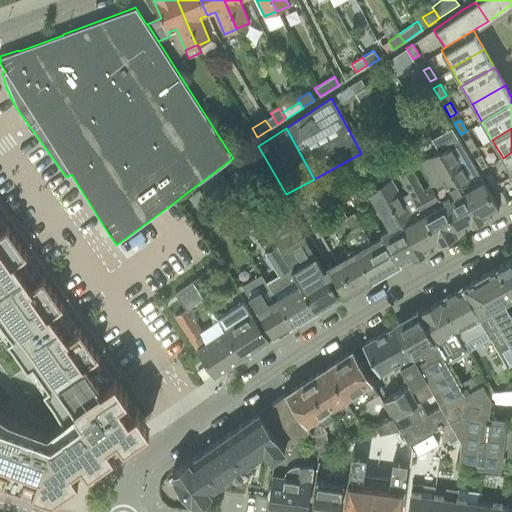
[(464,141),(470,152),(476,148),(470,137),(464,141)]
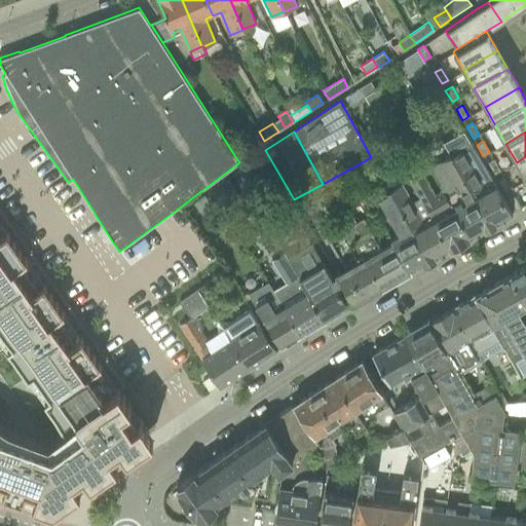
[(492,182),(480,160),(472,145),(450,156),(489,226),(512,214),(493,181),(492,182)]
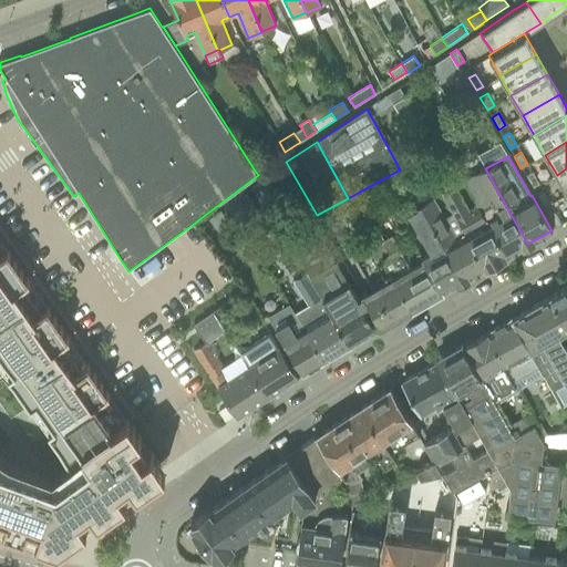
[(473,175),(464,181),(476,204),(506,256),(527,244),(485,168),(473,175)]
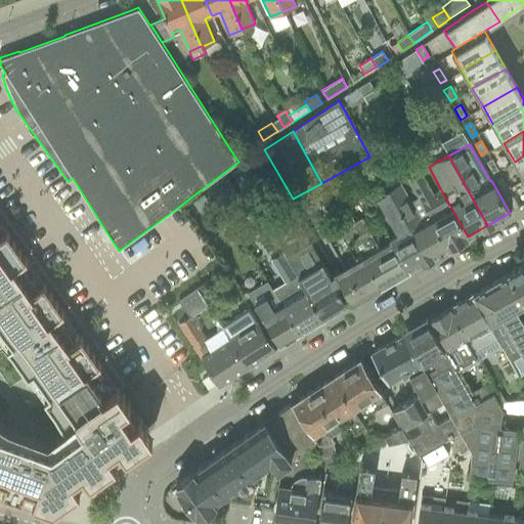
[(523,156),(515,162),(523,177),(523,156)]
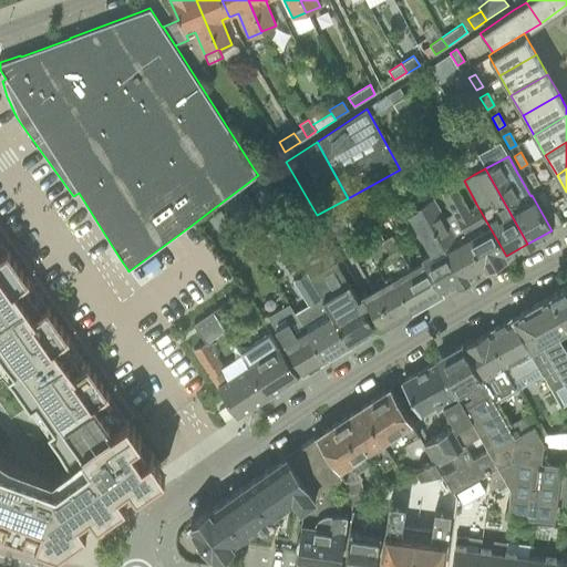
[(526,175),(533,187),(538,184),(532,172),(526,175)]
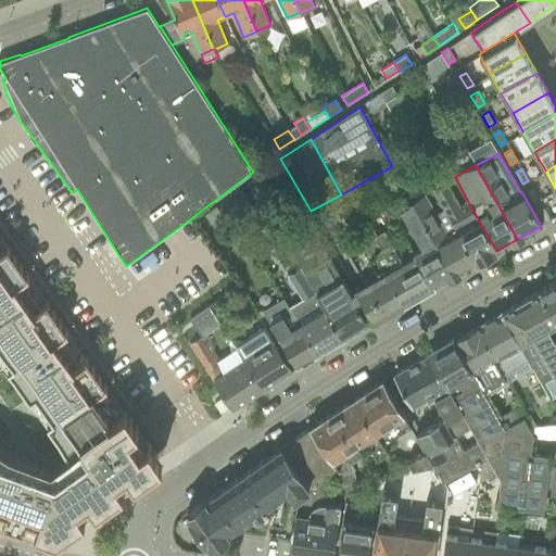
[(250,185),(262,201),(283,186),(272,169),(250,185)]
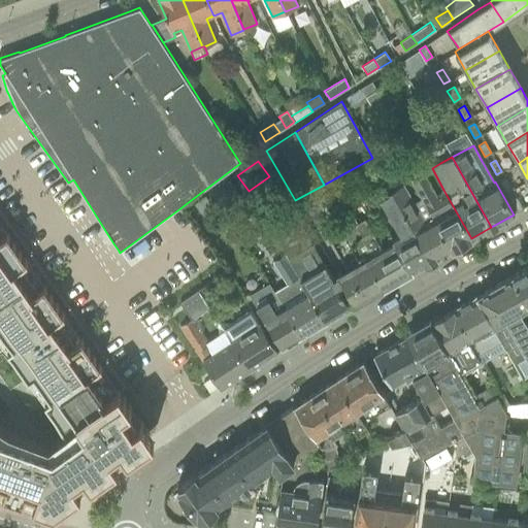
[(424,172),(410,179),(423,200),(451,250),(471,238),(443,190),(435,194),(424,172)]
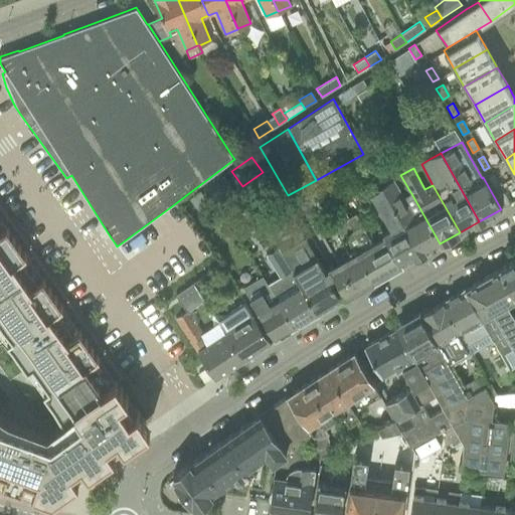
[(203,187),(214,203),(233,188),(222,173),(203,187)]
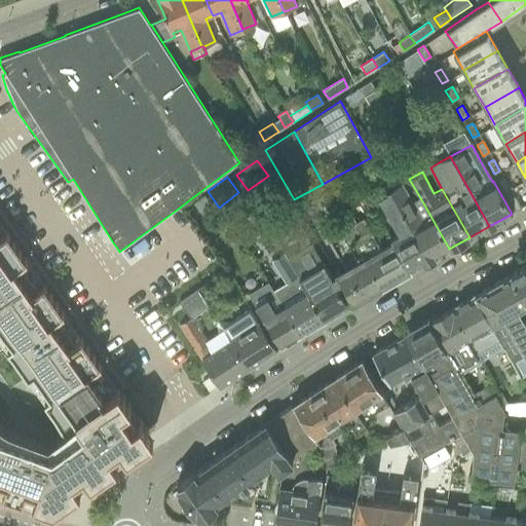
[(498,181),(504,192),(511,189),(503,178),(498,181)]
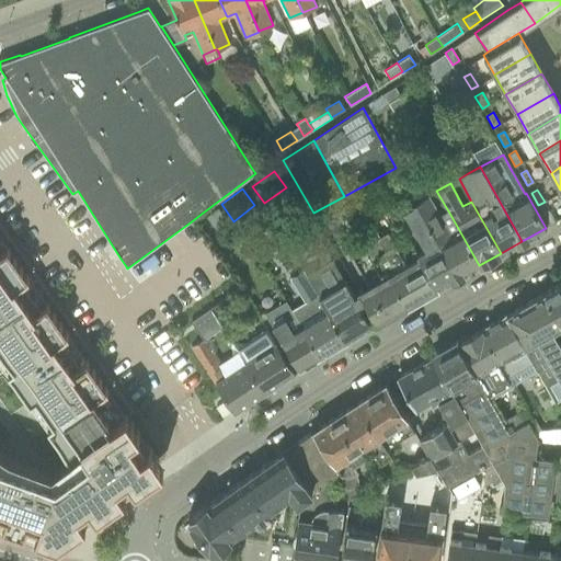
[(428,195),(415,203),(457,277),(479,265),(449,213),(441,218),(428,195)]
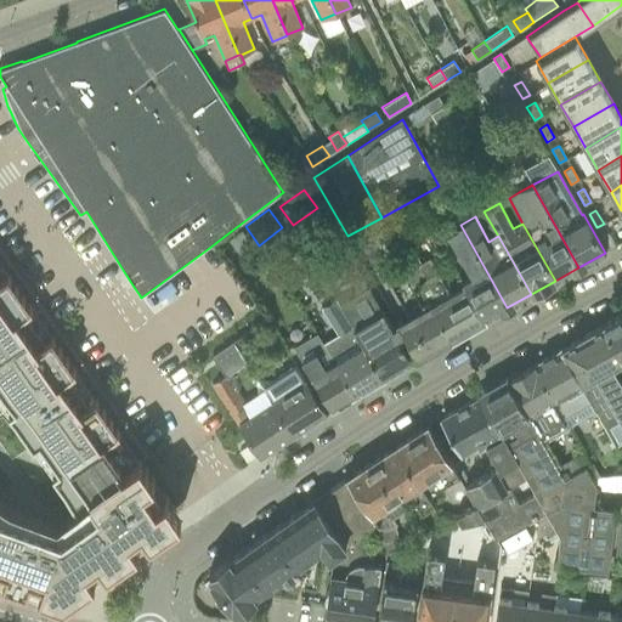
[(463,284),(484,321),(507,307),(461,225),(447,232),(471,277),(462,283),(463,284)]
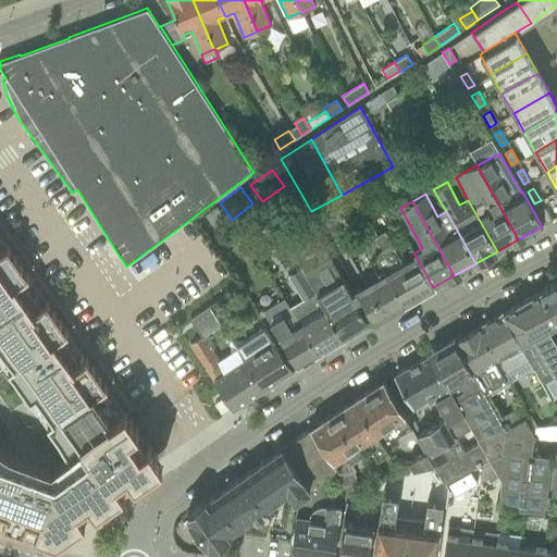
[(217,207),(205,215),(211,224),(223,215),(217,207)]
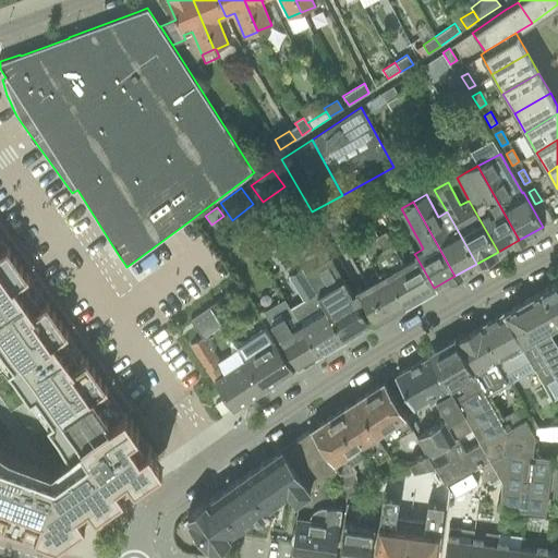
[(540,211),(546,225),(553,220),(546,208),(540,211)]
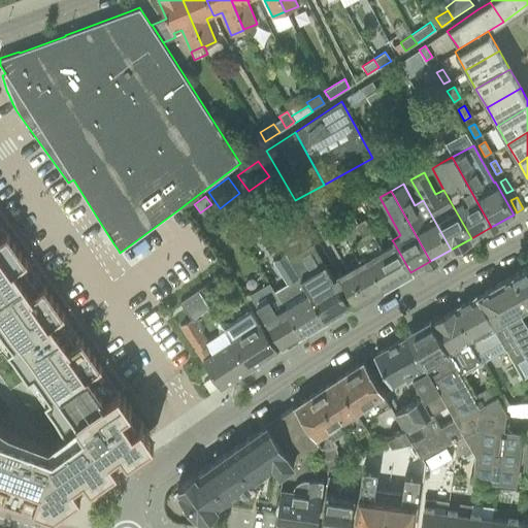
[(0,495),(46,512),(79,488),(75,483),(71,476),(80,469),(86,476),(89,482),(116,462),(112,457),(113,456),(110,451),(113,449),(118,446),(121,451),(122,450),(126,455),(152,436),(149,431),(140,420),(131,406),(120,391),(125,387),(80,325),(5,218),(0,210),(0,495)]
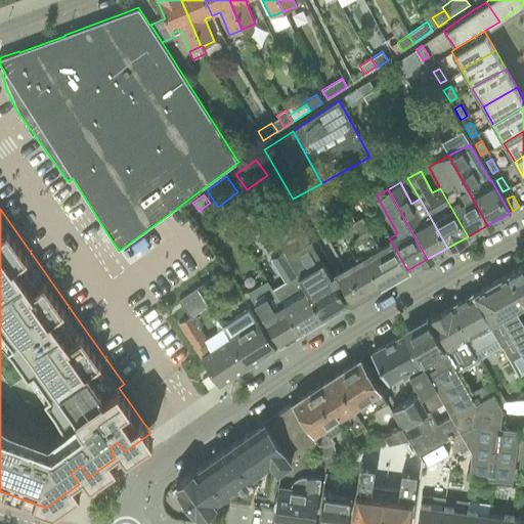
[(336,218),(319,226),(325,237),(341,229),(342,229),(336,218)]
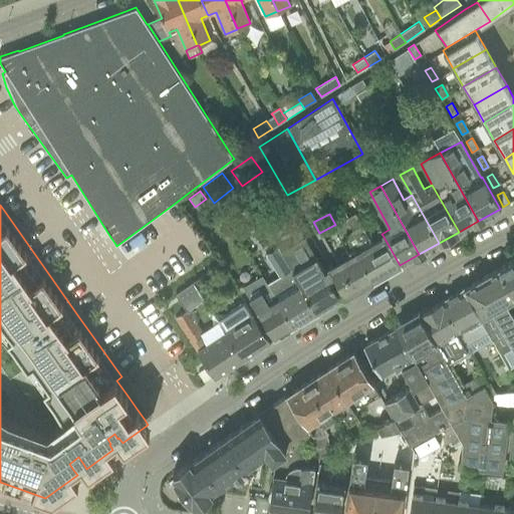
[(345,219),(339,223),(372,280),(388,272),(400,265),(382,235),(370,242),(354,214),(345,219)]
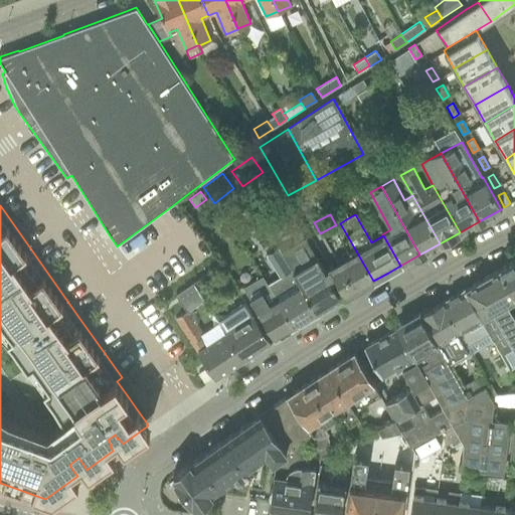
[(373,281),(340,223),(336,225),(335,225),(347,248),(351,254),(328,268),(335,280),(344,297),(373,281)]
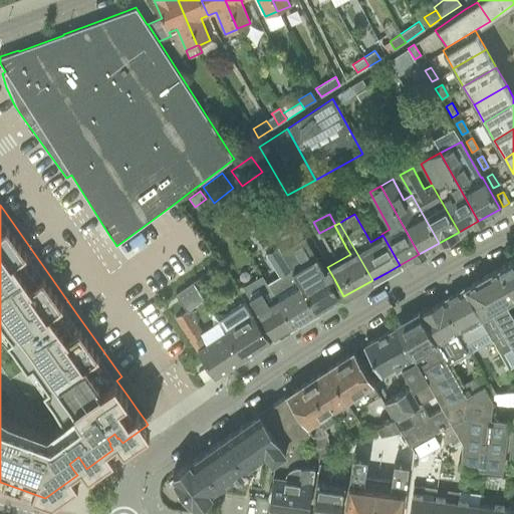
[(339,299),(303,238),(278,253),(289,269),(315,313),(339,299)]
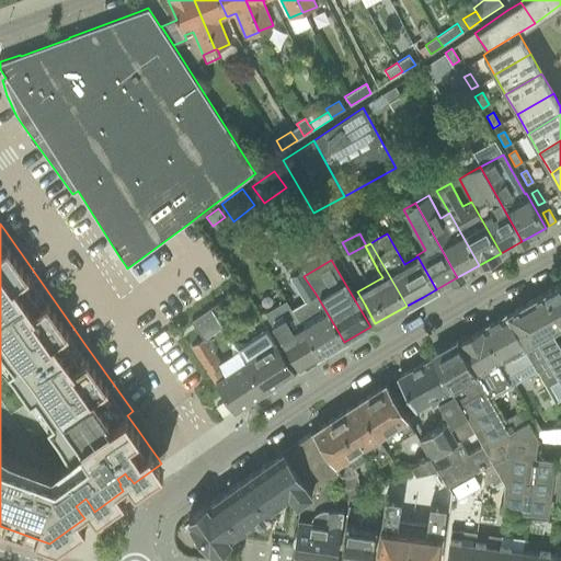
[(560,282),(544,293),(560,324),(560,282)]
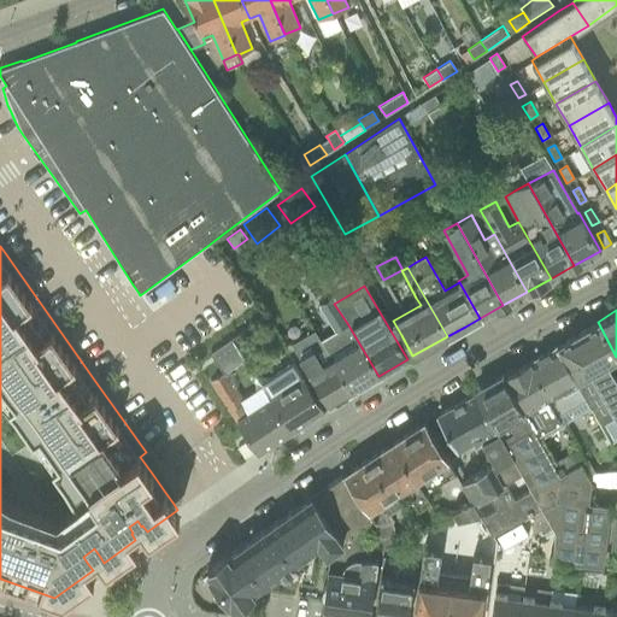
[(570,338),(558,345),(588,398),(585,399),(589,406),(603,429),(616,421),(616,382),(612,375),(616,371),(616,357),(598,322),(569,338),(570,338)]
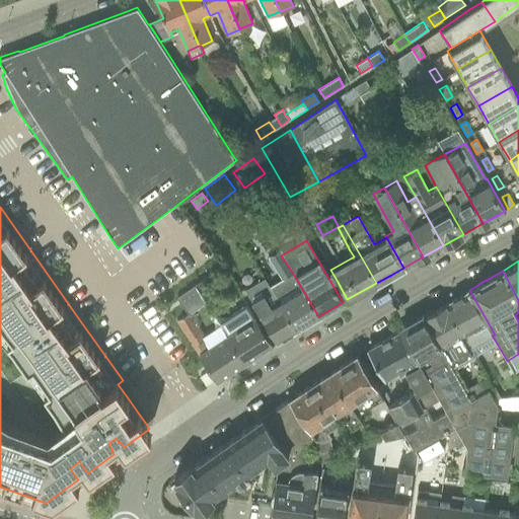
[(292,272),(269,287),(279,302),(296,330),(318,316),(292,272)]
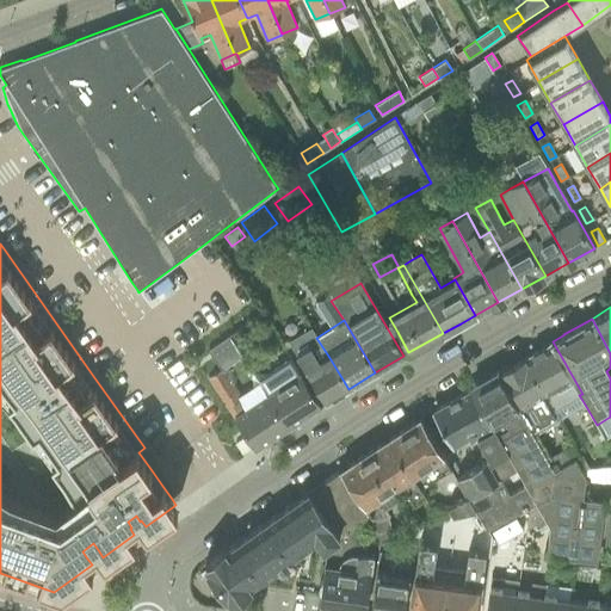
[(325,403),(349,389),(328,356),(316,338),(309,327),(288,341),(325,403)]
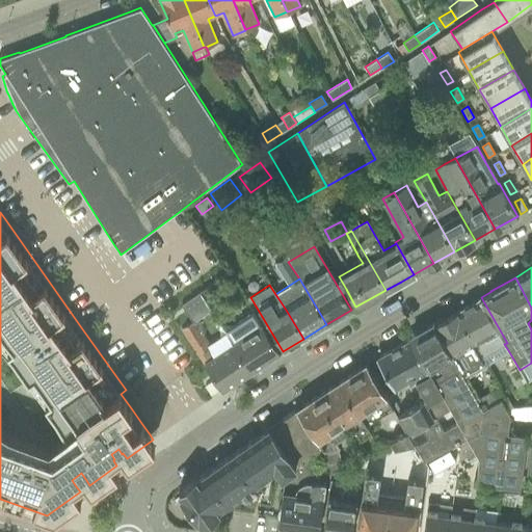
[(198,292),(181,304),(193,322),(210,310),(198,292)]
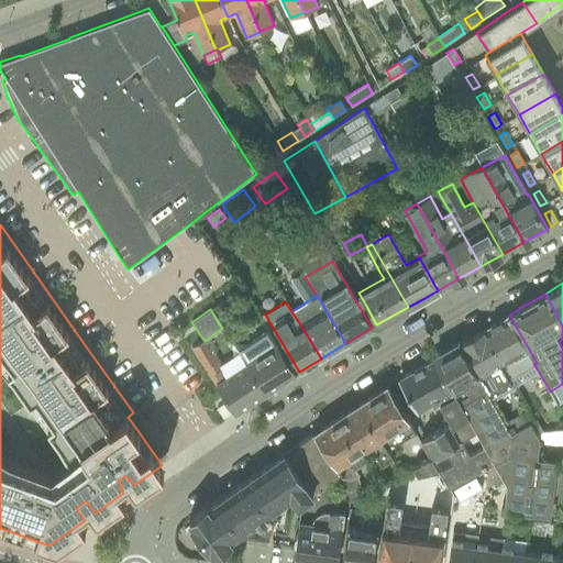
[(533,364),(537,363),(509,315),(483,329),(514,385),(538,371),(533,364)]
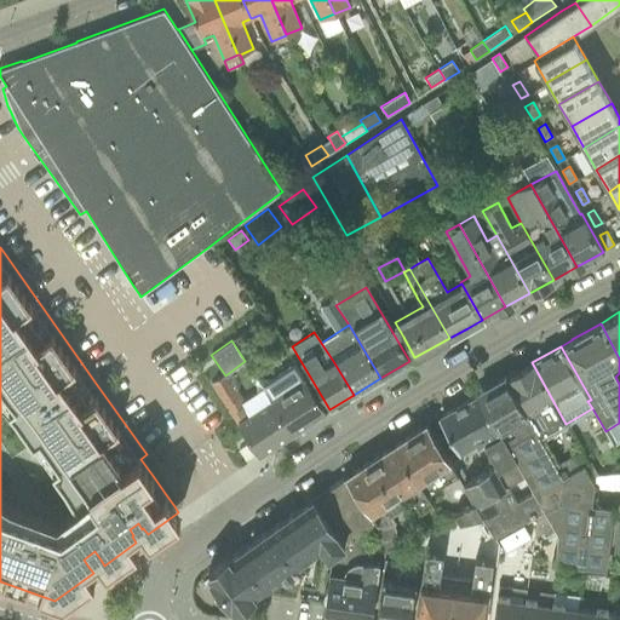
[(532,362),(506,377),(532,423),(541,441),(567,426),(566,424),(532,362)]
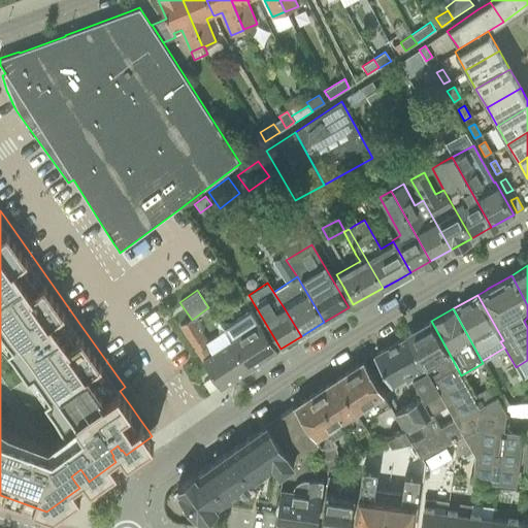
[(250,309),(222,328),(230,341),(249,369),(276,351),(265,333),(259,323),(250,309)]
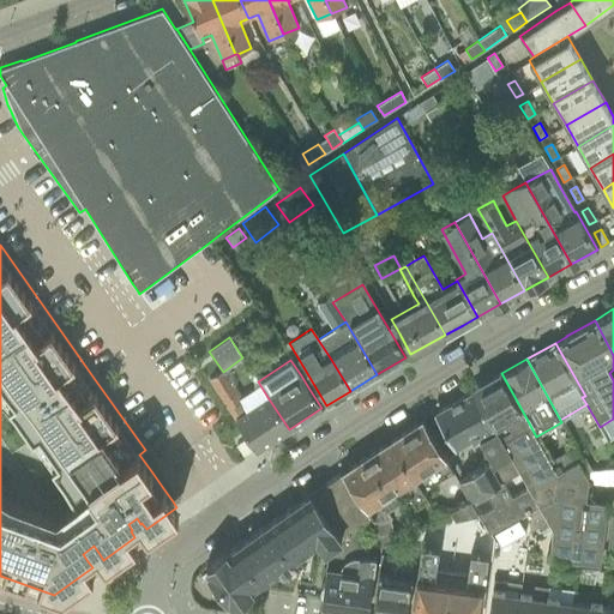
[(289,429),(268,397),(250,409),(224,372),(221,374),(210,381),(256,451),(289,429)]
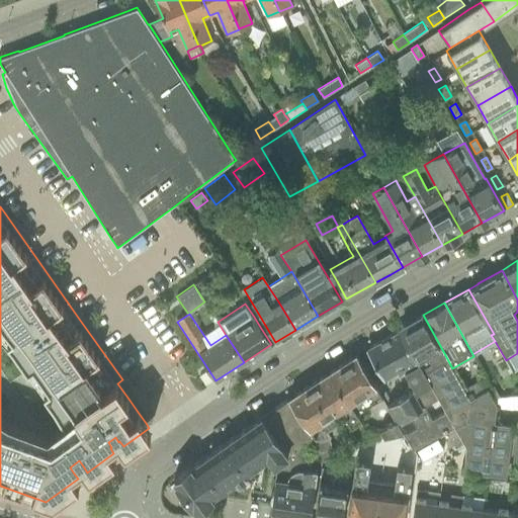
[(423,315),(400,328),(439,398),(447,411),(454,425),(465,446),(461,470),(505,477),(512,424),(494,422),(496,405),(489,391),(471,402),(452,368),(444,353),(423,315)]
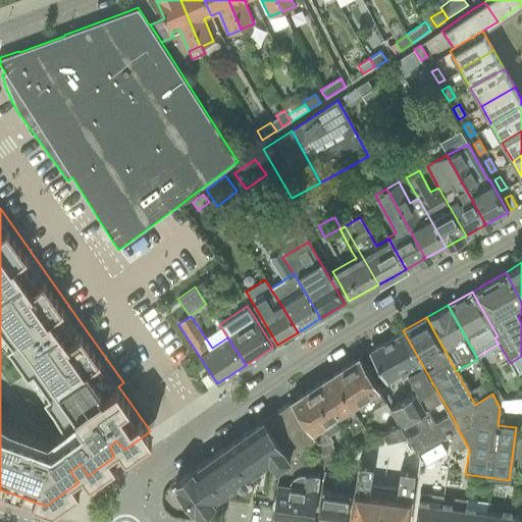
[(403,330),(368,350),(378,368),(385,381),(386,382),(396,377),(399,375),(401,377),(407,374),(419,397),(417,398),(424,410),(427,409),(428,409),(442,401),(403,330)]
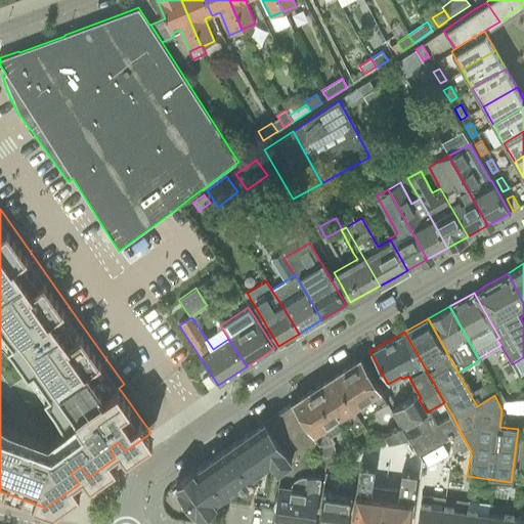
[(359,358),(332,377),(354,408),(360,418),(387,402),(380,391),(370,376),(359,358)]
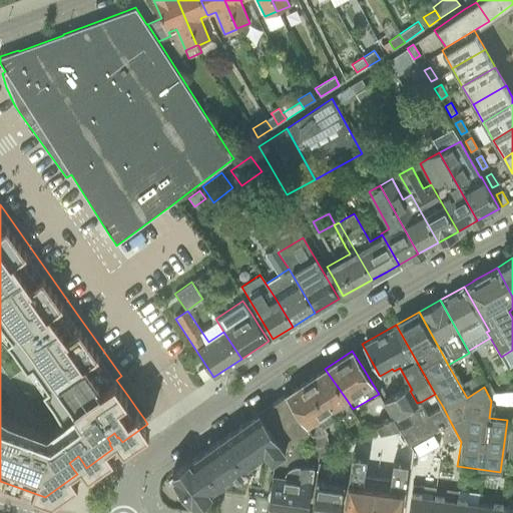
[(325,369),(306,381),(328,412),(336,407),(348,424),(359,417),(353,409),(347,400),(325,369)]
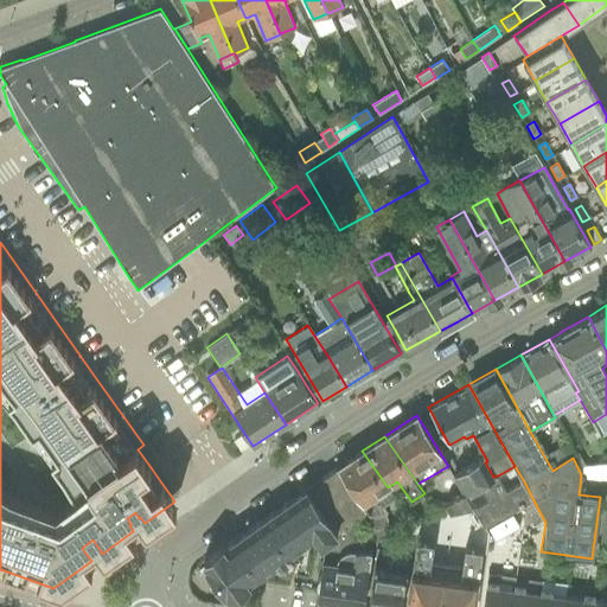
[(362,451),(337,467),(363,504),(362,505),(366,511),(370,515),(383,512),(384,511),(387,511),(383,505),(395,498),(388,487),(362,451)]
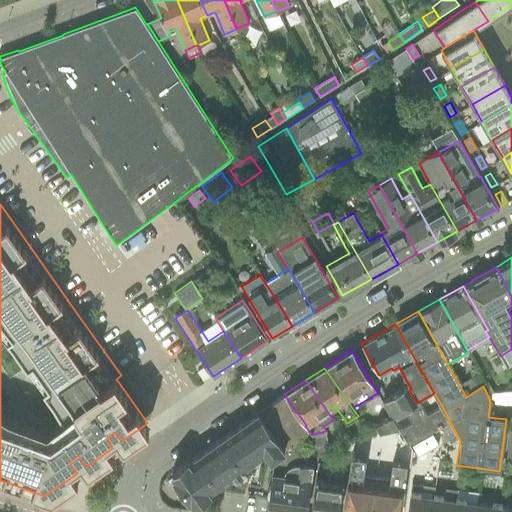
[(406,384),(381,399),(391,416),(392,418),(404,411),(411,423),(399,429),(406,442),(449,420),(442,406),(426,414),(420,401),(419,401),(416,402),(409,390),(406,384)]
